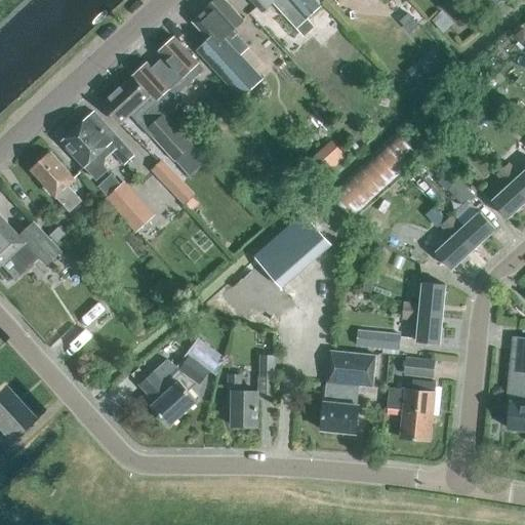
[(242,98),(264,79),(241,55),(249,48),(233,31),(243,22),(224,0),(213,0),(210,3),(209,7),(206,9),(206,10),(193,23),(209,40),(197,51),(242,98)]
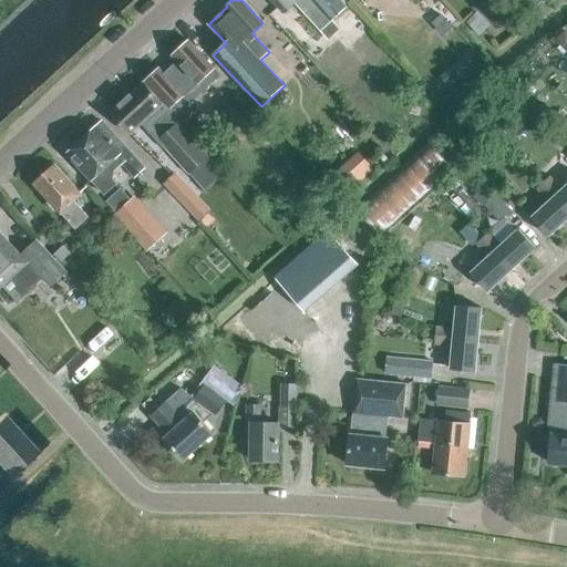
[(270,0),(284,13),(294,3),(320,32),(347,8),(339,0),(270,0)]
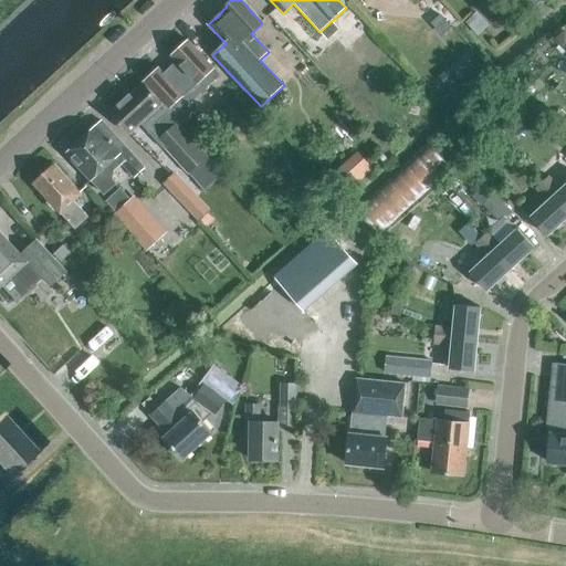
[(520,0),(530,11),(541,2),(538,0),(520,0)]
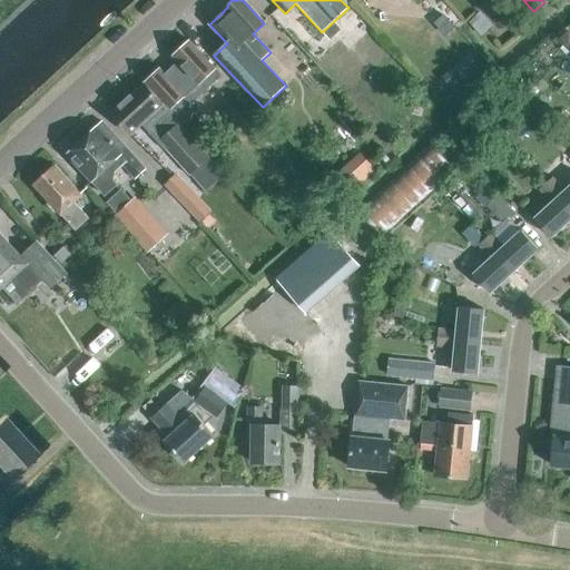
[(492,26),(480,12),(468,23),(480,37),(492,26)]
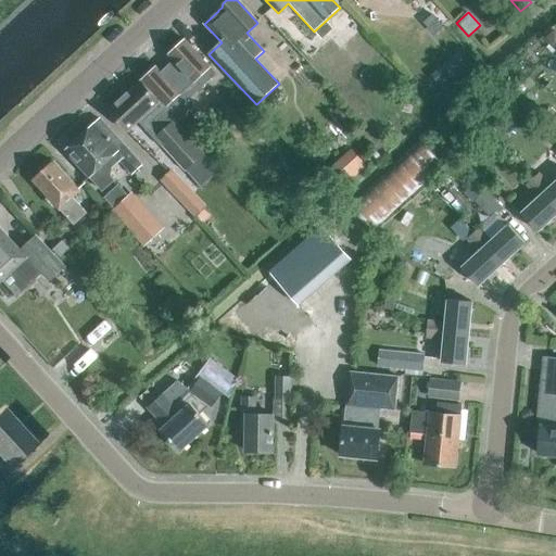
[(555,30),(545,39),(547,40),(554,48),(555,46),(555,30)]
